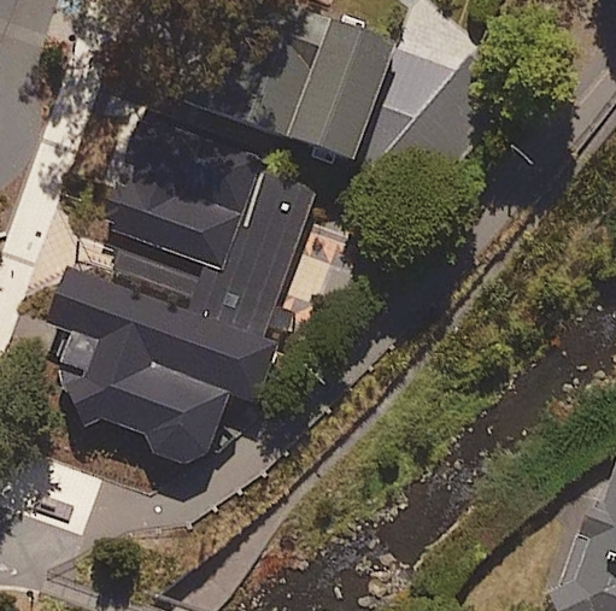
[(230,0),(194,103),(287,136),(285,140),(352,164),(355,159),(373,166),(417,205),(516,95),(469,53),(457,68),(396,45),(397,42),(280,0),(230,0)]
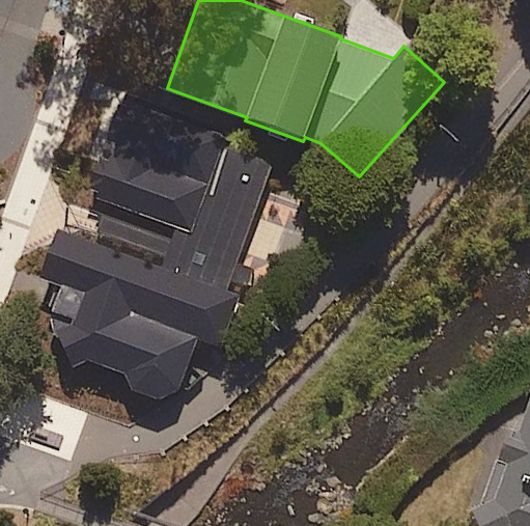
[(211,176),(226,135),(131,101),(128,108),(116,104),(86,188),(98,192),(95,198),(184,230),(191,232),(193,229),(213,236),(228,242),(239,215),(229,212),(233,202),(221,198),(227,183),(211,176)]
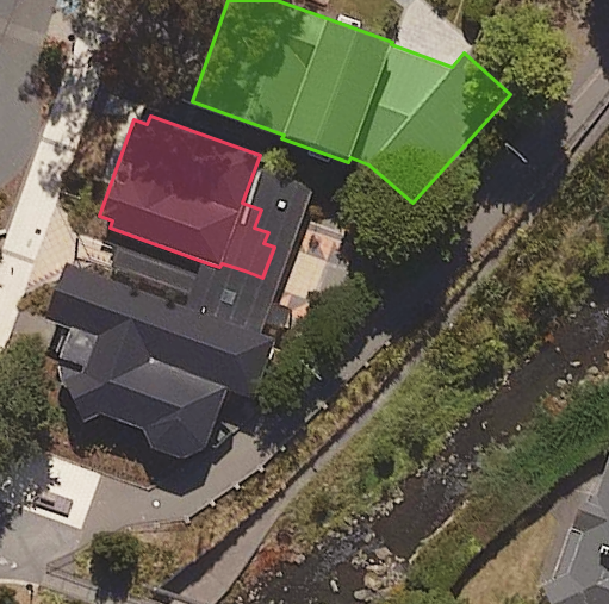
[(211,316),(66,262),(44,321),(69,330),(57,361),(62,383),(82,423),(100,413),(142,430),(150,448),(181,461),(204,450),(227,390),(252,399),(274,338),(244,328),(211,316)]
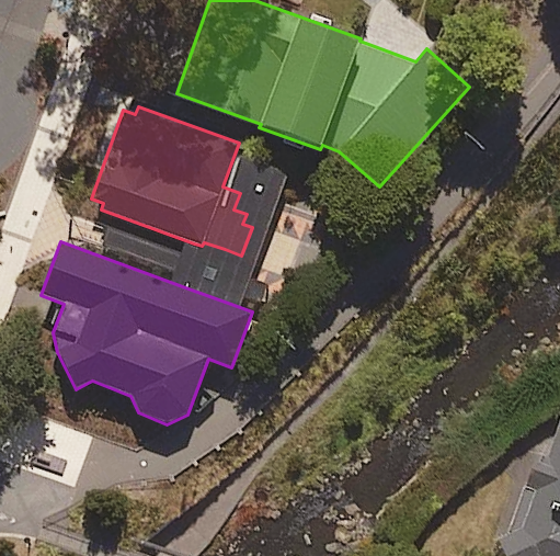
[(202,246),(194,244),(194,291),(225,302),(225,249),(204,242),(202,246)]
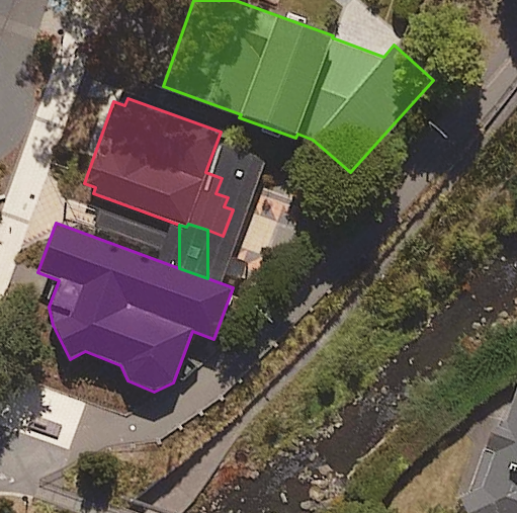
[(516,375),(466,512),(467,512),(516,512),(516,375)]
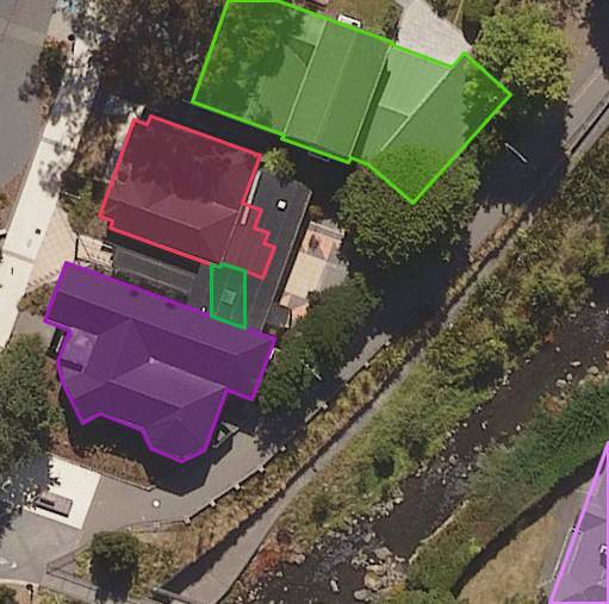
All buildings are outlined.
